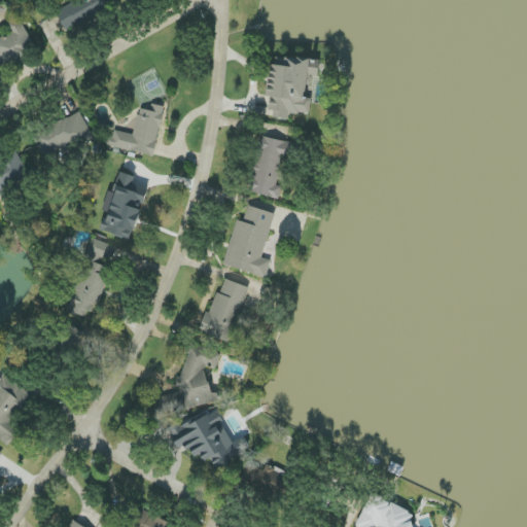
[(0,62),(1,62),(2,66),(35,53),(22,18),(5,24),(9,35),(0,38),(0,62)]
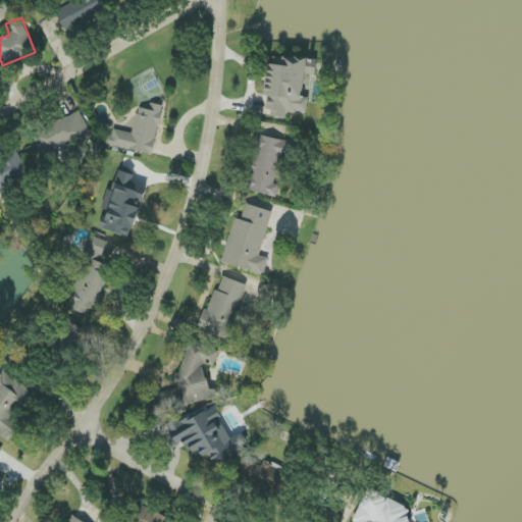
[(268,64),(264,97),(269,97),(267,116),(286,118),(288,111),(302,113),(309,59),(283,56),(281,66),(268,64)]
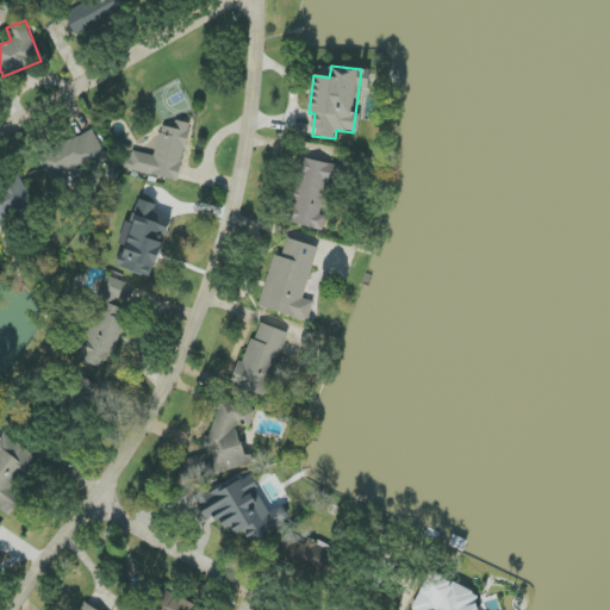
[(130,151),(125,170),(180,180),(191,124),(176,120),(174,129),(161,126),(155,156),(130,151)]
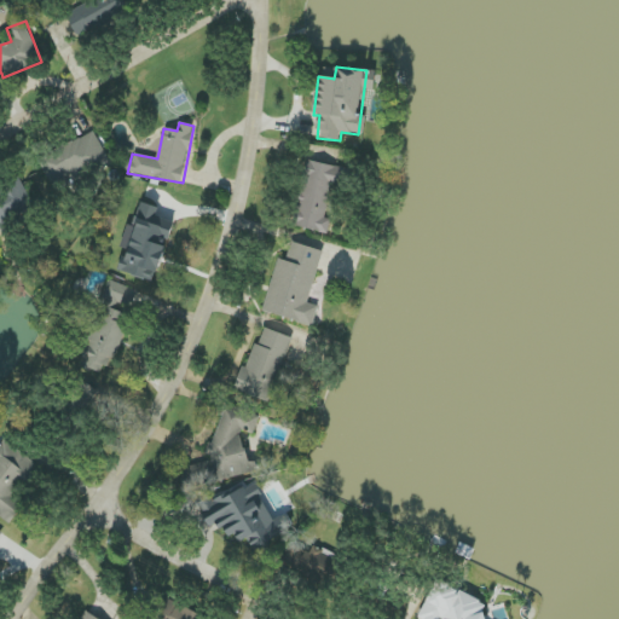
[(39,156),(50,185),(109,163),(98,133),(39,156)]
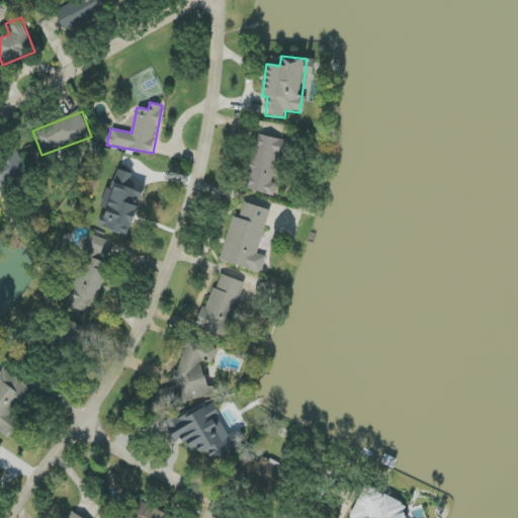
[(283,141),(257,135),(245,189),(274,195),(277,183),(274,183),(283,141)]
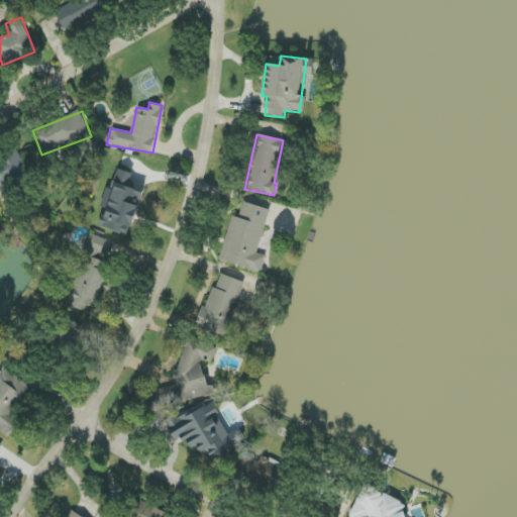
[(0,190),(30,175),(19,153),(0,164),(0,190)]
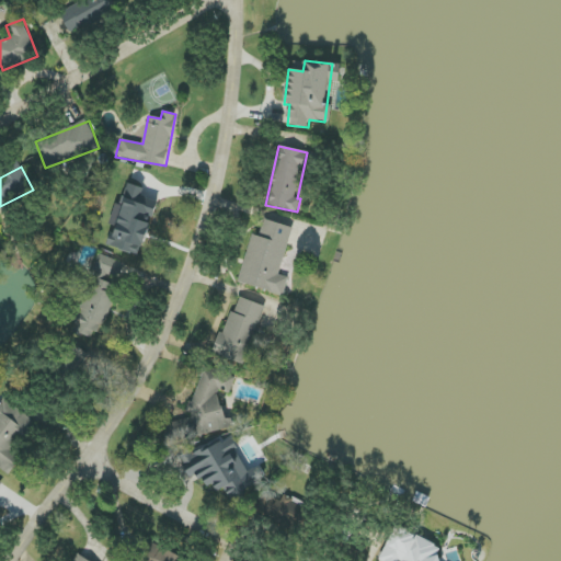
[(158,201),(142,196),(145,187),(129,183),(113,242),(123,244),(123,242),(145,248),(158,201)]
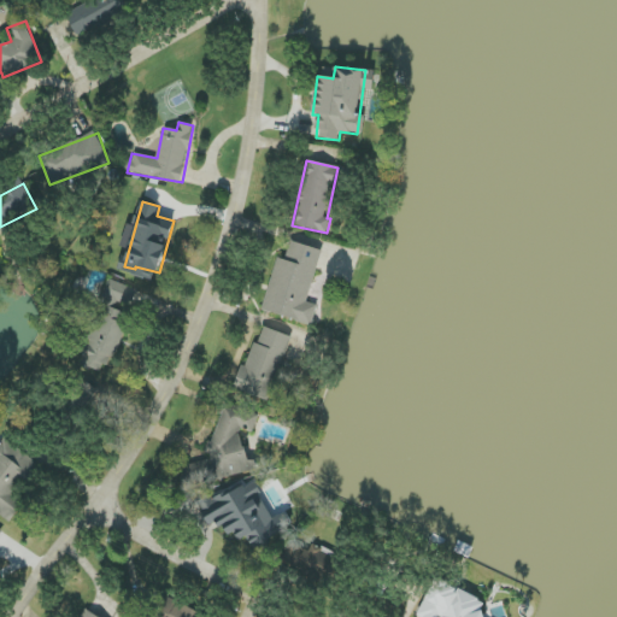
[(263,312),(312,325),(317,305),(307,303),(322,250),(291,242),(286,260),(277,258),(263,312)]
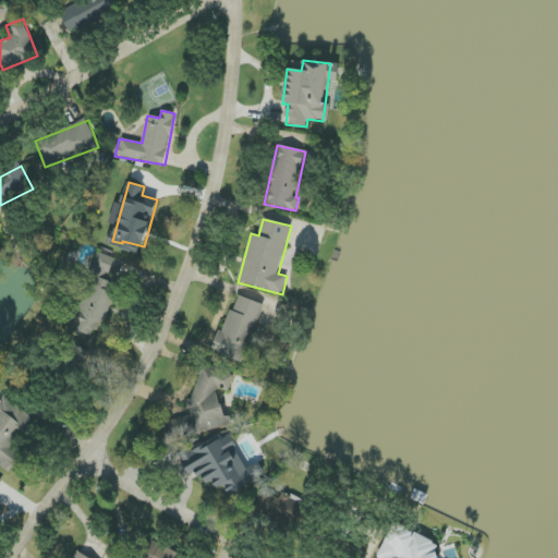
[(124,263),(98,253),(92,269),(118,279),(124,263)]
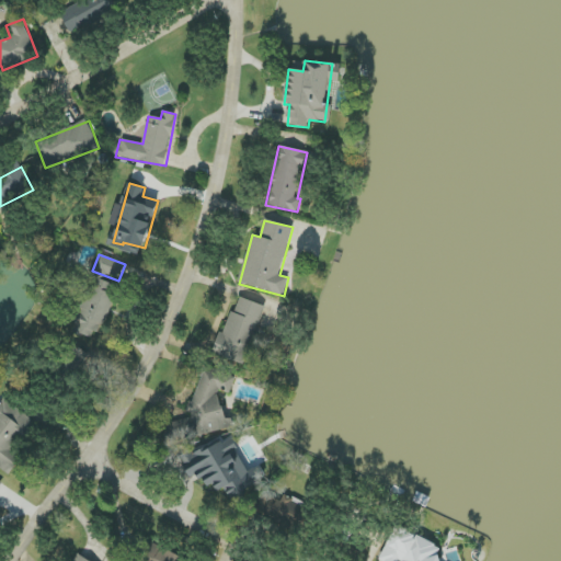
[(94,341),(121,289),(98,277),(71,329),(94,341)]
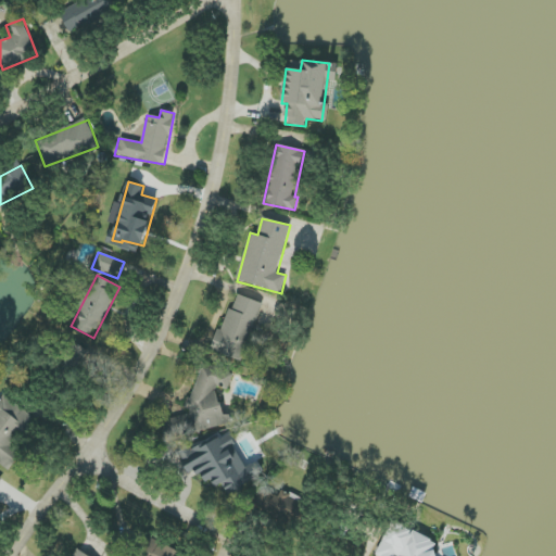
[(263,303),(234,293),(214,352),(243,362),(263,303)]
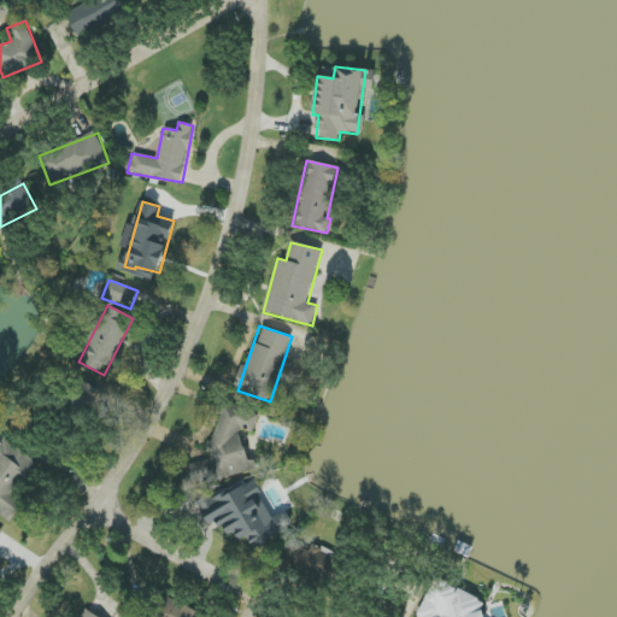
[(84,407),(98,392),(84,381),(71,397),(84,407)]
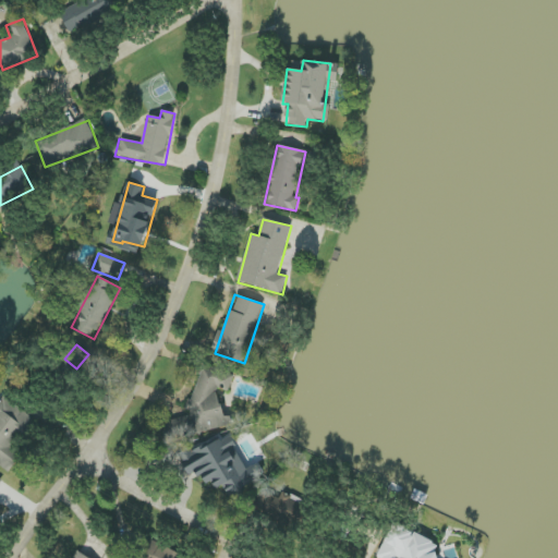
[(189,410),(191,415),(174,420),(171,427),(173,435),(182,438),(228,427),(218,389),(218,388),(229,391),(234,374),(204,364),(189,410)]
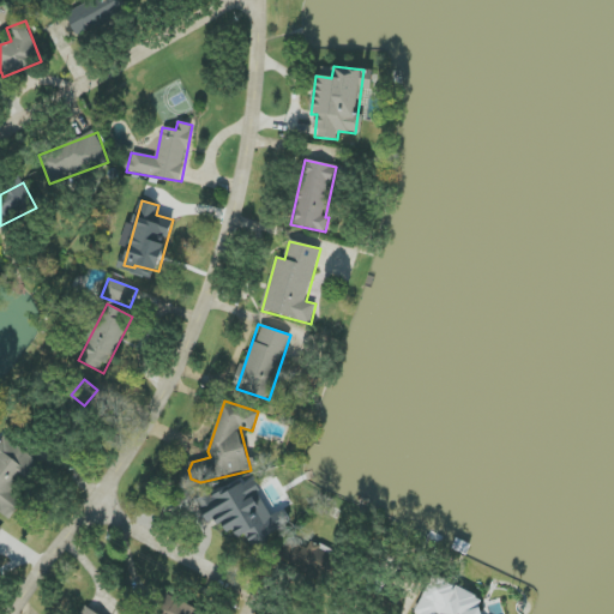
[(0,510),(11,517),(22,503),(12,494),(38,459),(4,434),(0,438),(0,510)]
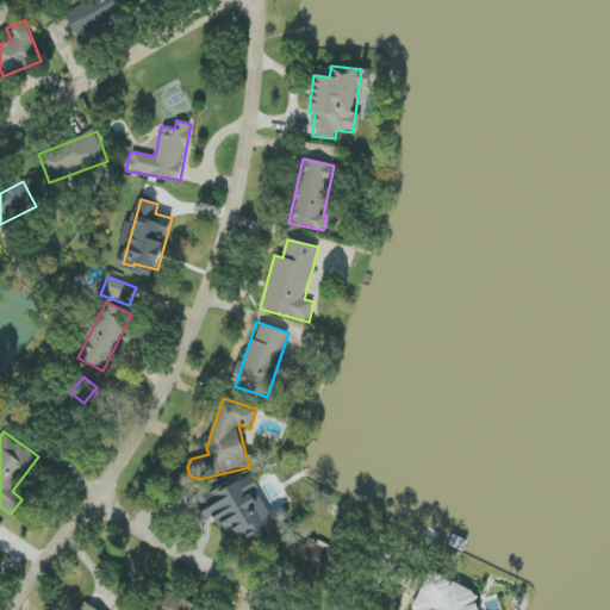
[(291,526),(284,508),(268,514),(251,474),(195,497),(206,523),(223,516),(231,536),(249,529),(254,540),(291,526)]
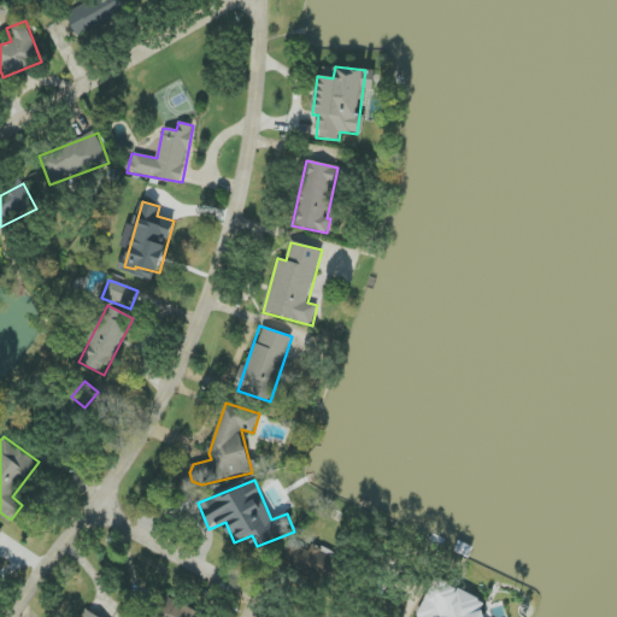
[(307,553),(295,541),(282,553),(312,587),(335,566),(316,545),(307,553)]
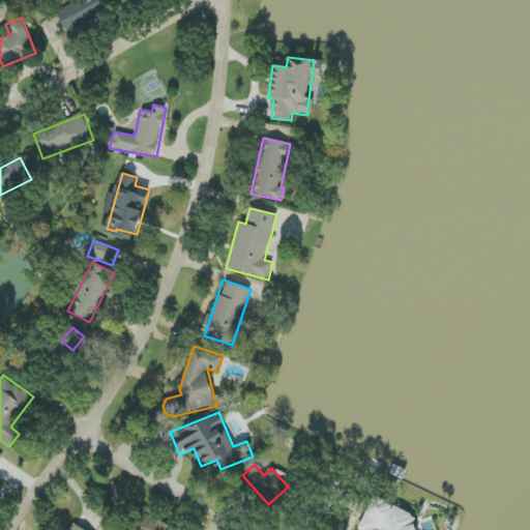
[(358,529),(415,529),(415,516),(374,497),(358,529)]
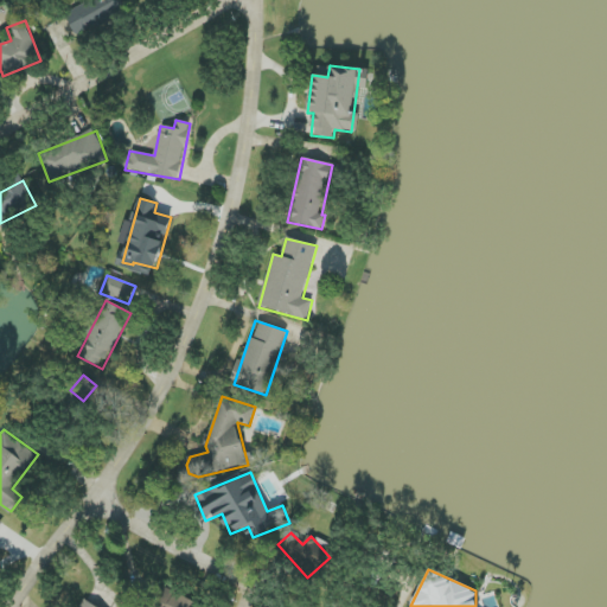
[(151,606),(153,606),(204,606),(160,587),(151,606)]
